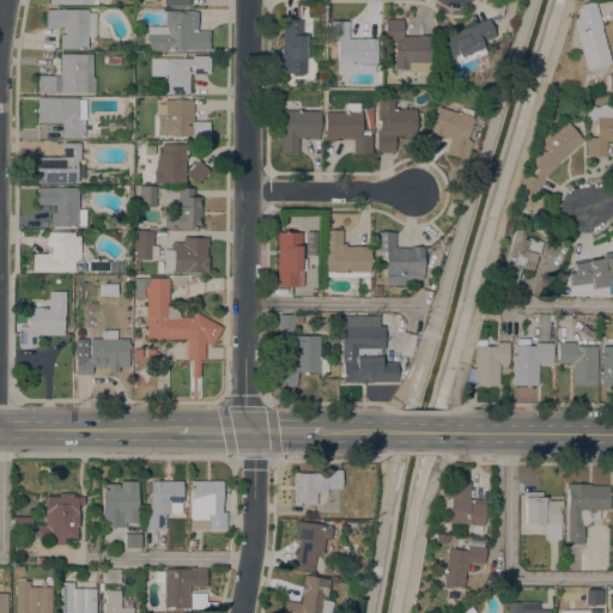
[(593,0),(601,26),(599,28),(610,62),(586,70),(575,32),(576,32),(574,25),(580,5),(593,0)]
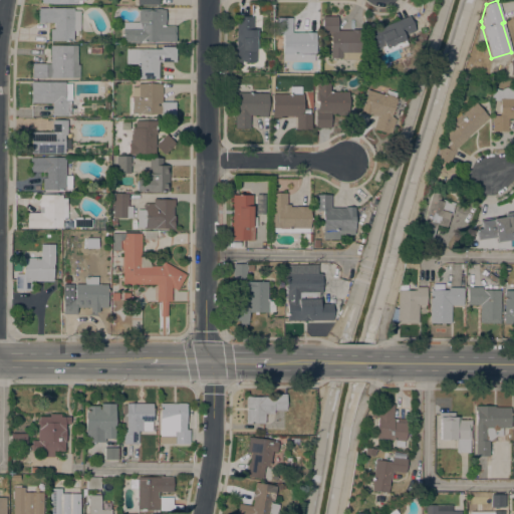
[(260,5),(272,5),(272,13),(260,13),(260,5)]
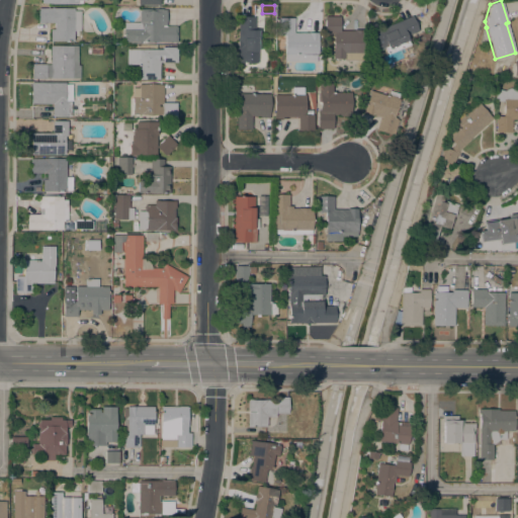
[(74,7),(74,10),(80,10),(80,30),(73,30),(73,40),(50,40),(50,28),(54,28),(54,22),(37,22),(37,7),(74,7)]
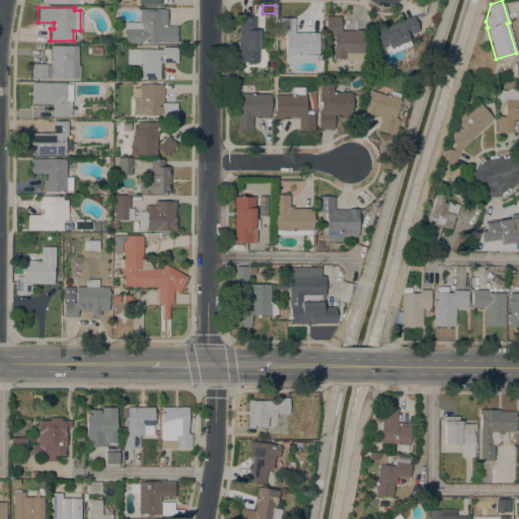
[(124,22),(139,22),(140,10),(140,9),(157,9),(157,8),(162,8),(162,9),(166,9),(166,26),(177,26),(177,42),(141,42),(124,42),(124,22)]
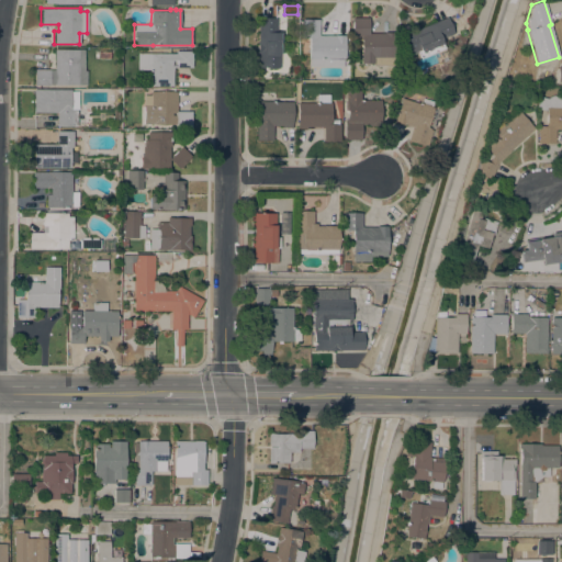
[(446,17),(453,33),(439,40),(444,48),(419,58),(417,53),(408,56),(401,36),(446,17)]
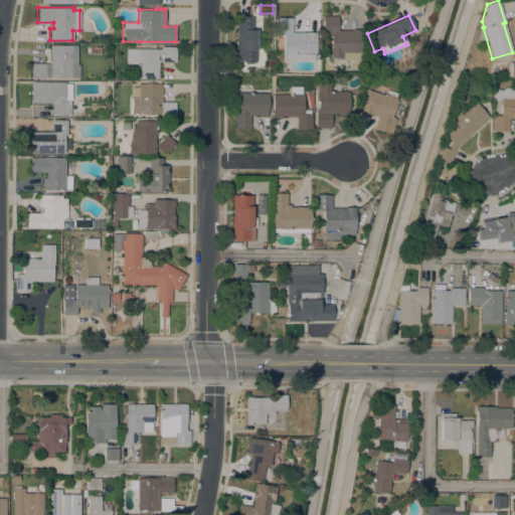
[(252,16),(252,29),(255,29),(255,62),(236,62),(236,50),(235,50),(235,39),(236,39),(235,16),(252,16)]
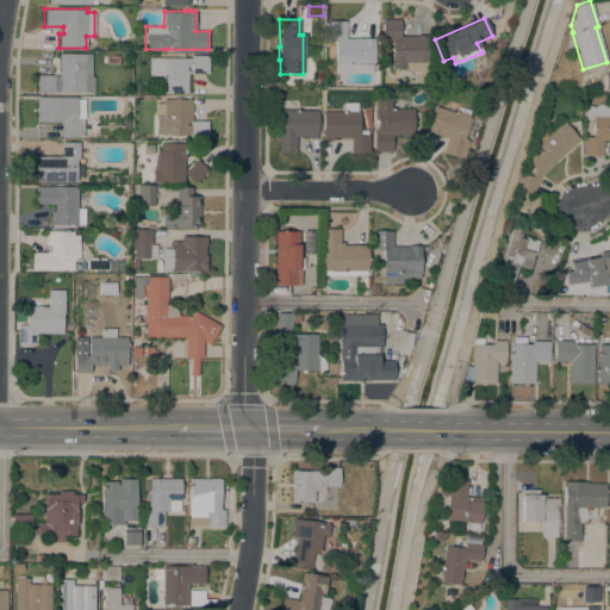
[(381,39),(381,19),(399,19),(399,36),(417,36),(417,35),(428,35),(428,70),(405,70),(405,68),(391,68),(391,39),(384,39),(381,39)]
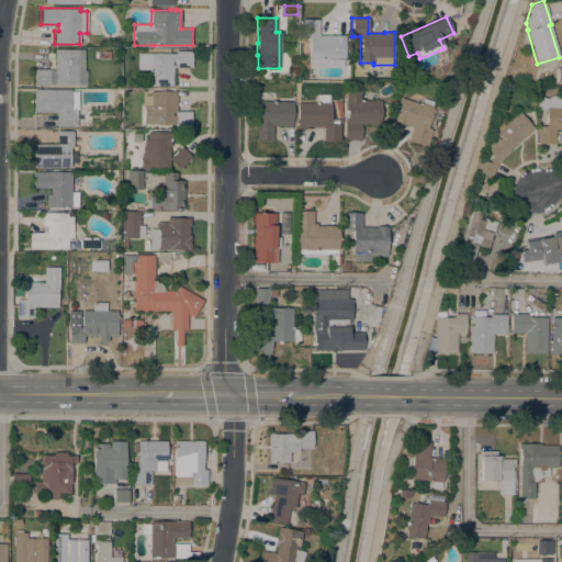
[(308,37),(301,37),(302,19),(318,19),(318,35),(335,35),(345,35),(345,58),(308,57),(308,37)]
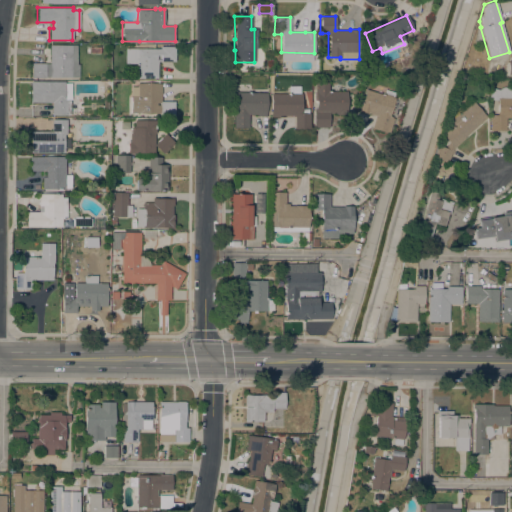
[(49,63),(49,45),(77,45),(76,64),(78,64),(78,77),(45,77),(31,77),(31,63),(49,63)]
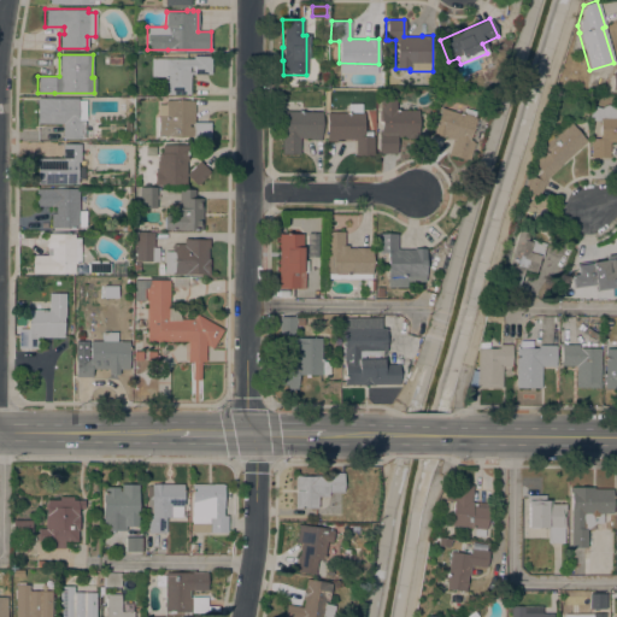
[(193,58),(193,56),(211,56),(211,74),(194,74),(189,74),(189,94),(164,94),(164,76),(151,76),(151,58),(193,58)]
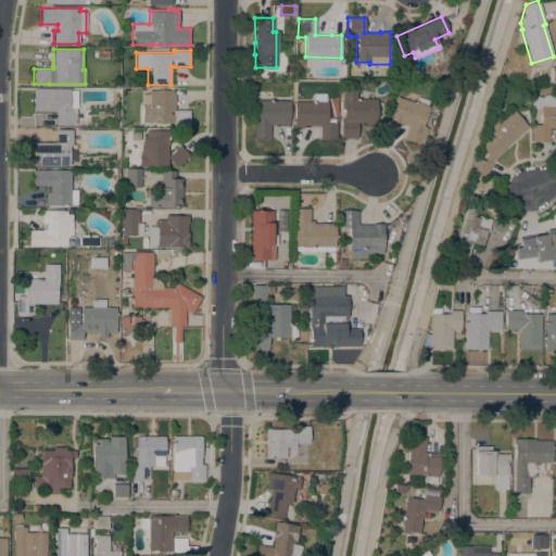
[(70,88),(70,109),(72,109),(76,109),(76,125),(57,125),(57,111),(33,111),(33,88),(70,88)]
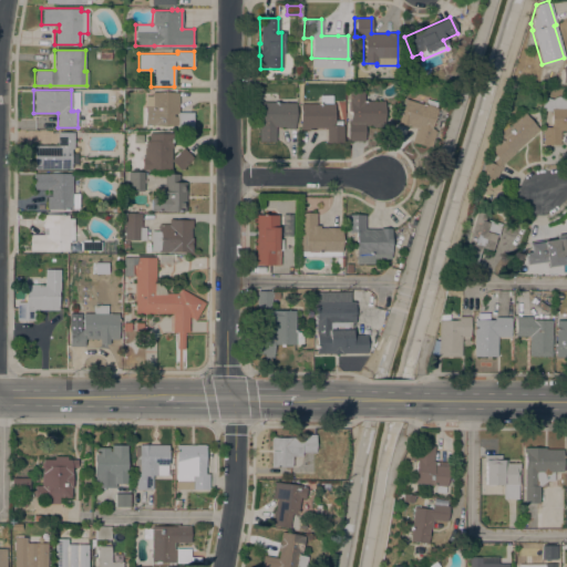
[(347,141),(347,121),(349,121),(350,101),(348,101),(348,91),(363,91),(363,101),(384,101),(383,129),(373,127),(373,125),(363,125),(363,141),(347,141)]
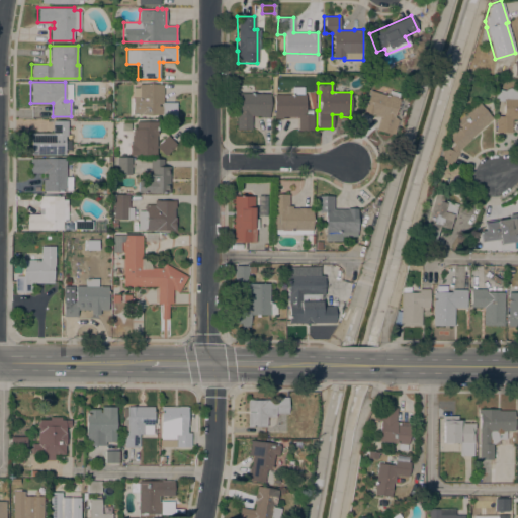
[(163,102),(176,102),(176,117),(162,117),(162,114),(132,113),(132,87),(138,87),(138,84),(163,85),(163,102)]
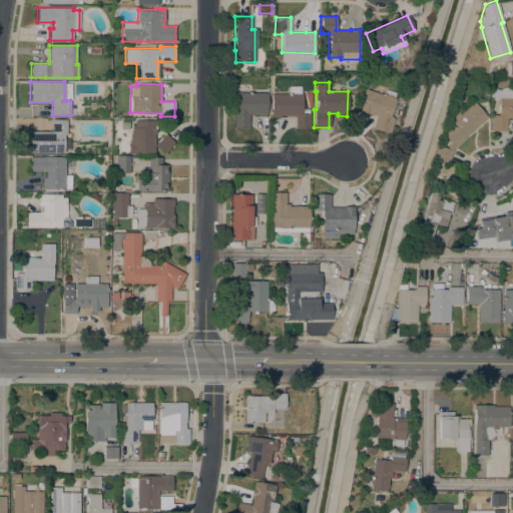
[(289,93),(289,86),(301,86),(301,93),(302,93),(302,108),(309,108),(309,113),(310,113),(310,129),(295,129),(295,115),(281,115),(281,117),(271,117),(271,93),(289,93)]
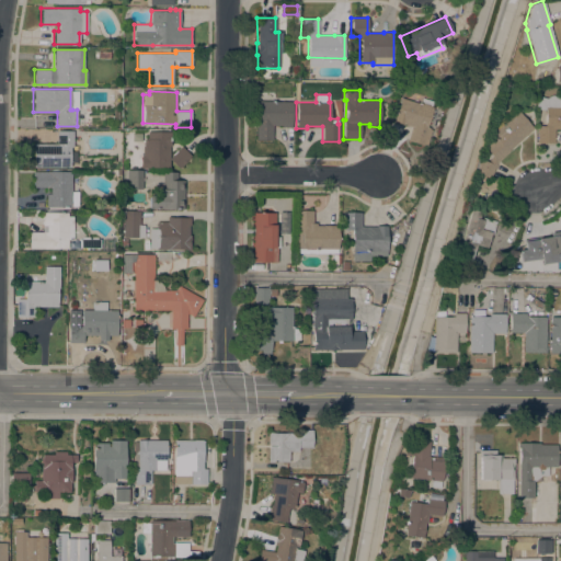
[(537,126),(545,126),(545,110),(536,110),(536,95),(538,95),(546,98),(548,96),(550,95),(557,95),(560,96),(560,98),(560,129),(553,129),(553,142),(537,142),(537,126)]
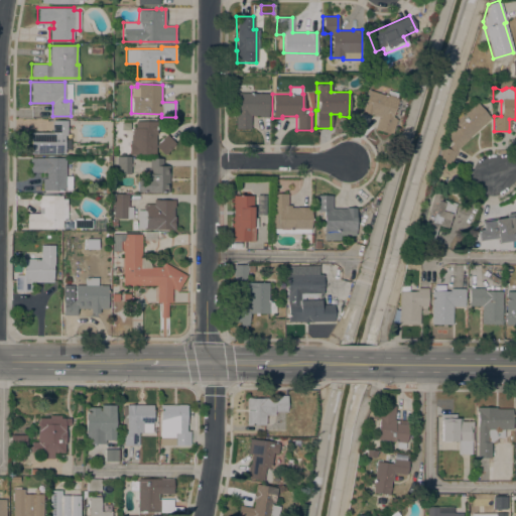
[(368,90),(386,95),(387,90),(397,93),(395,98),(397,99),(392,116),(394,117),(394,118),(396,119),(392,133),(389,133),(389,134),(374,129),(378,116),(371,114),(361,111),(368,90)]
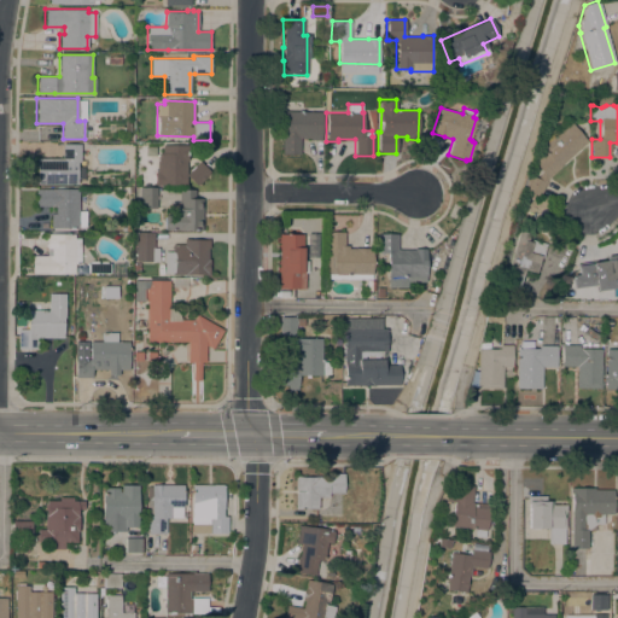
[(322,111),(321,140),(310,140),(310,138),(299,138),(299,155),(281,153),(281,134),(284,134),(284,111),(322,111)]
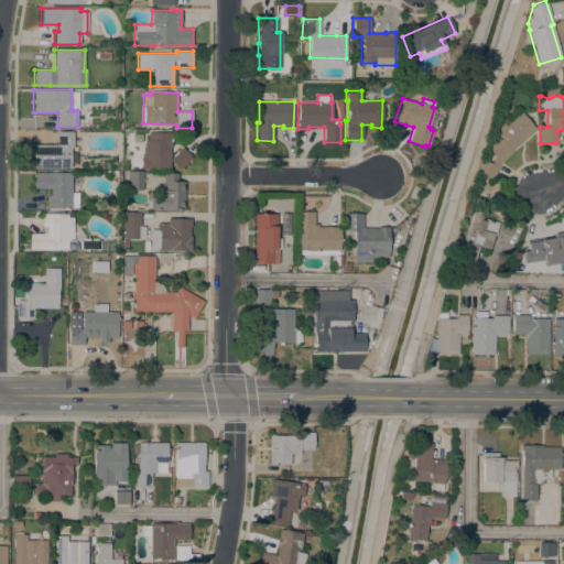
[(494,156),(487,149),(497,139),(494,136),(495,134),(491,130),(517,107),(535,129),(511,151),(499,162),(491,180),(477,173),(483,160),(490,163),(494,156)]
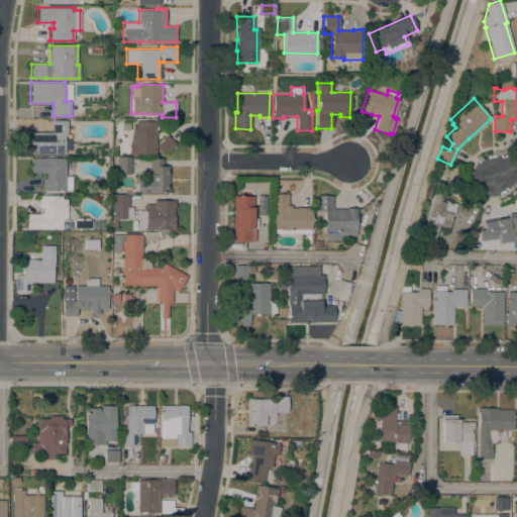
[(65,153),(30,153),(30,132),(53,132),(53,120),(67,120),(67,135),(65,135),(65,136),(72,136),(72,149),(65,149),(65,153)]
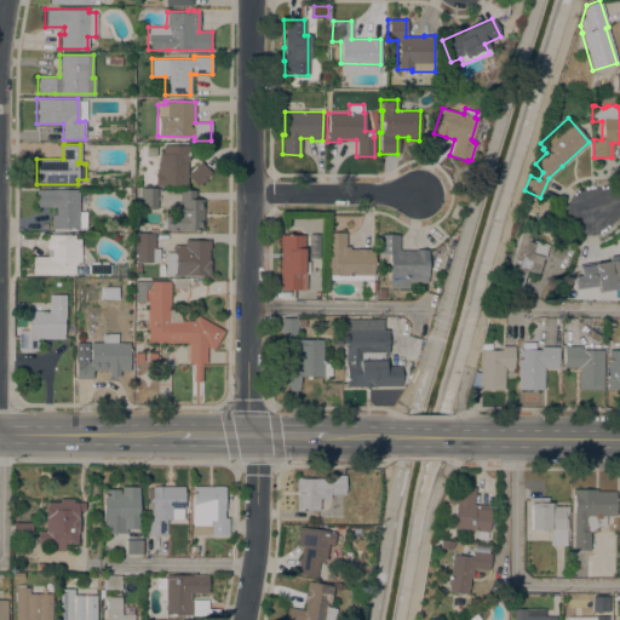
[(154,185),(154,173),(158,173),(158,161),(159,161),(159,154),(162,154),(162,145),(188,145),(188,162),(187,162),(187,171),(191,171),(199,162),(197,162),(199,161),(211,172),(197,187),(190,178),(187,178),(187,185),(154,185)]
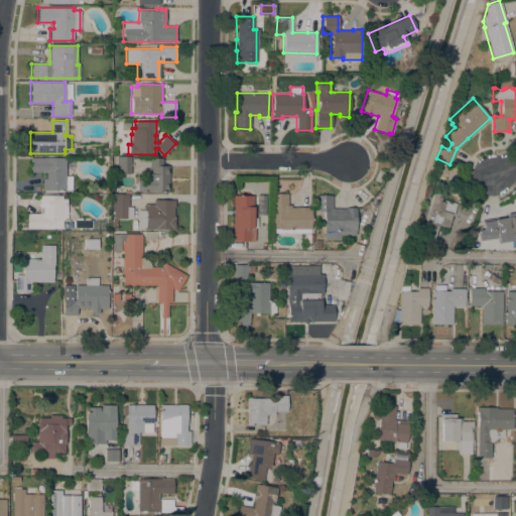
[(29,172),(30,157),(66,157),(66,176),(72,176),(72,189),(66,189),(66,190),(42,190),(42,172),(29,172)]
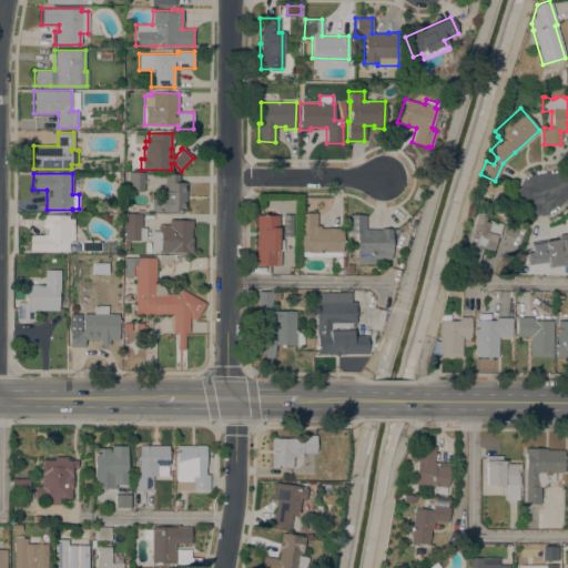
[(124,173),(144,173),(144,191),(129,191),(124,191),(124,173)]
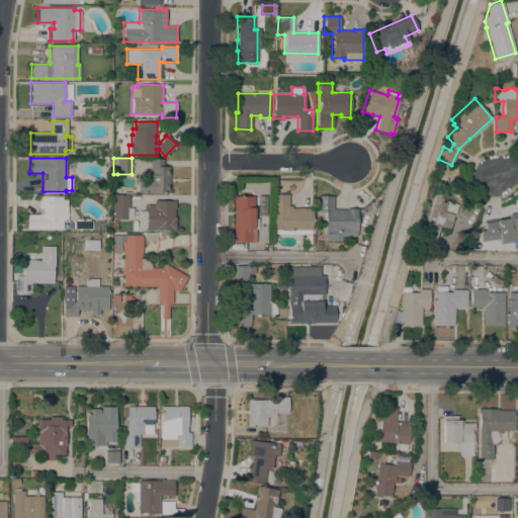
[(150,193),(150,192),(137,192),(137,181),(144,181),(144,178),(149,178),(149,175),(150,175),(150,159),(164,159),(164,167),(170,167),(169,193),(150,193)]
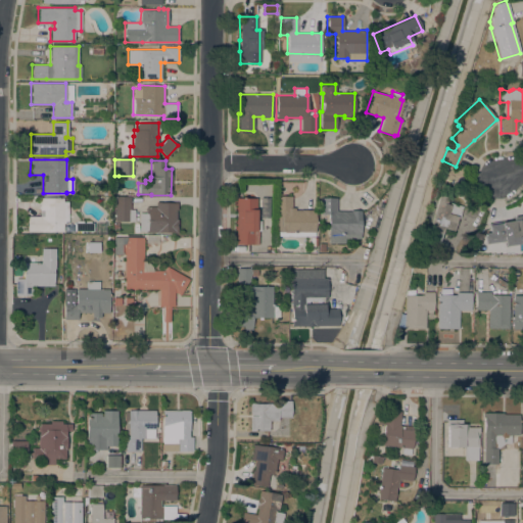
[(443,182),(462,183),(463,168),(444,167),(443,182)]
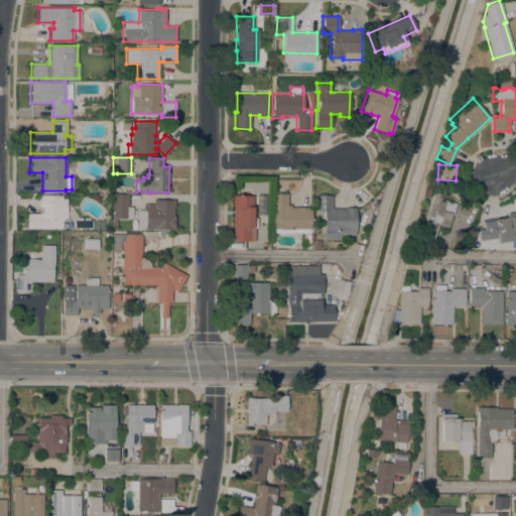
[(431,192),(441,195),(439,202),(442,203),(442,200),(456,204),(453,216),(450,215),(446,228),(436,225),(435,231),(434,231),(431,241),(422,238),(424,230),(422,229),(422,228),(421,227),(431,192)]
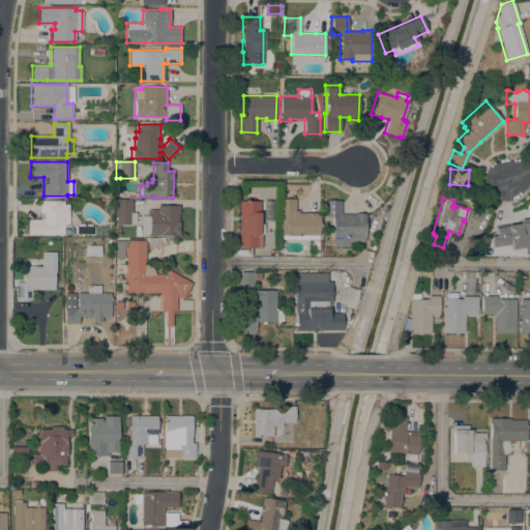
[(318,239),(280,239),(280,235),(278,235),(278,199),(295,199),(295,210),(298,210),(298,213),(319,213),(319,217),(320,217),(320,222),(319,222),(319,229),(320,229),(320,233),(319,233),(319,235),(318,235),(318,239)]
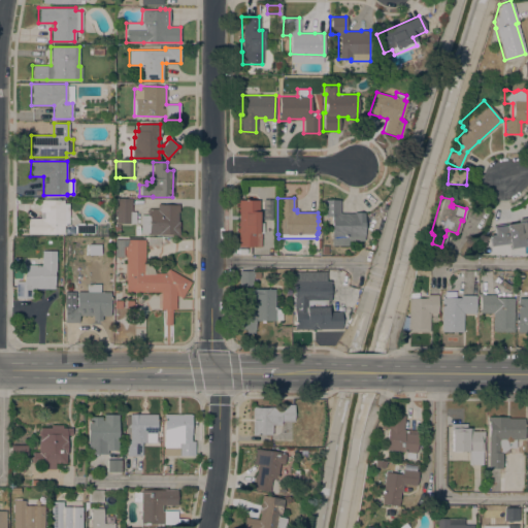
[(116,199),(131,199),(131,211),(135,211),(135,224),(116,224),(116,199)]
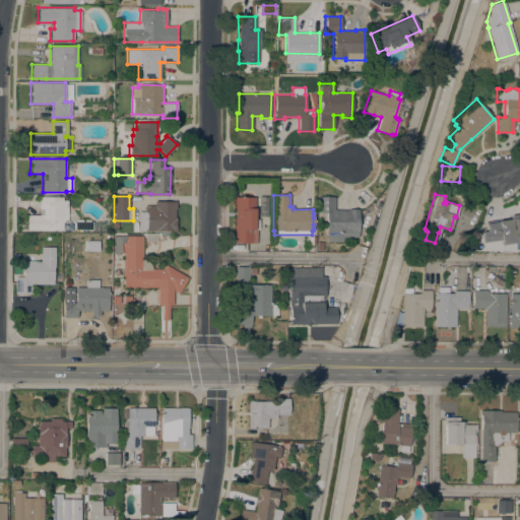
[(259,196),(267,196),(267,216),(259,216),(259,196)]
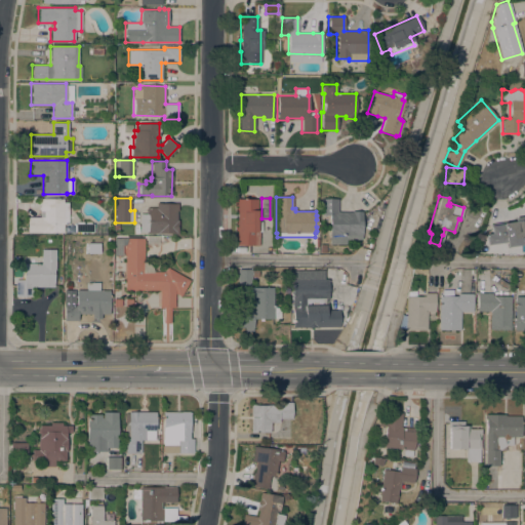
[(39,199),(63,199),(63,202),(68,202),(68,224),(63,224),(63,233),(27,232),(27,217),(39,217),(39,199)]
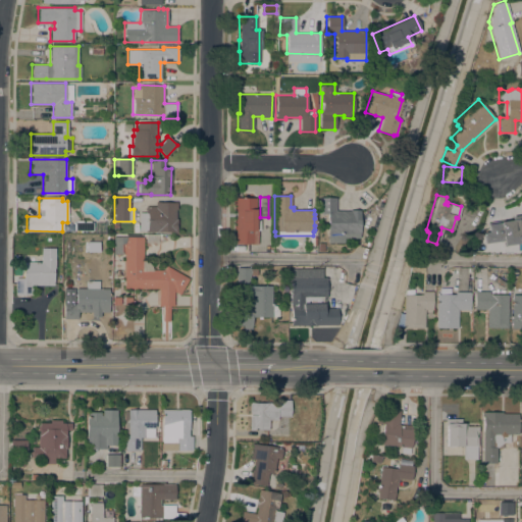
[(236,198),(256,198),(256,229),(258,229),(258,244),(236,244),(236,198)]
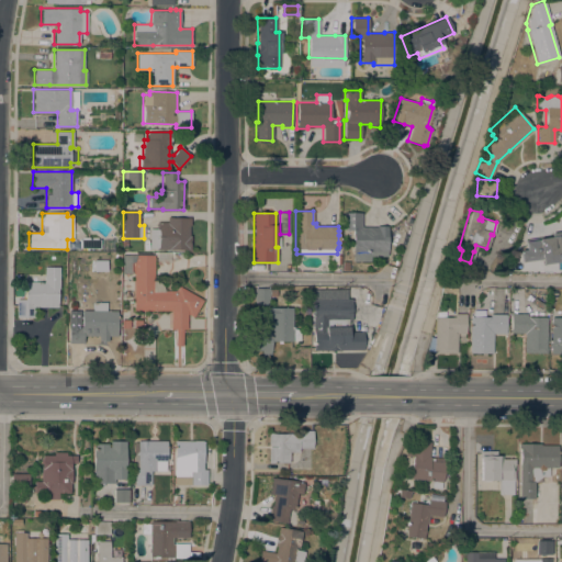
[(352,229),(344,229),(344,213),(361,213),(361,227),(377,227),(377,226),(385,226),(386,256),(370,256),(370,261),(352,261),(352,229)]
